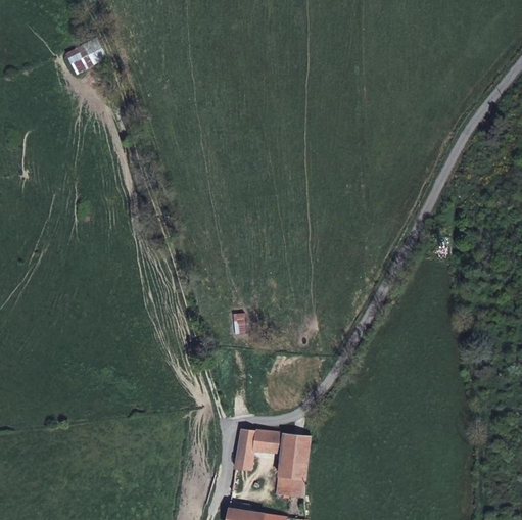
[(97,37),(64,52),(74,72),(105,57),(97,37)]
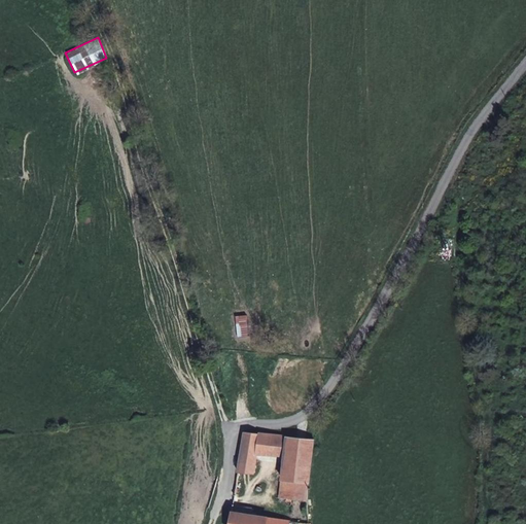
[(259,337),(260,325),(241,324),(241,336),(259,337)]
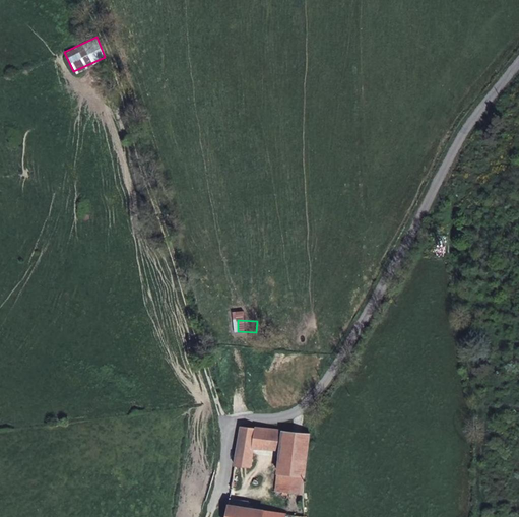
[(236,465),(251,468),(254,447),(257,428),(242,427),(236,465)]
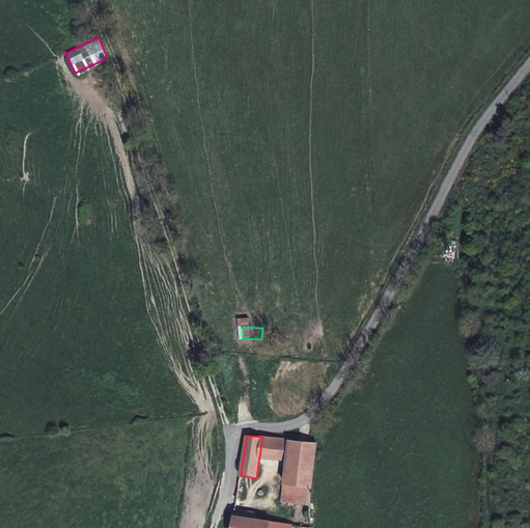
[(290,440),(262,437),(259,456),(287,460),(290,440)]
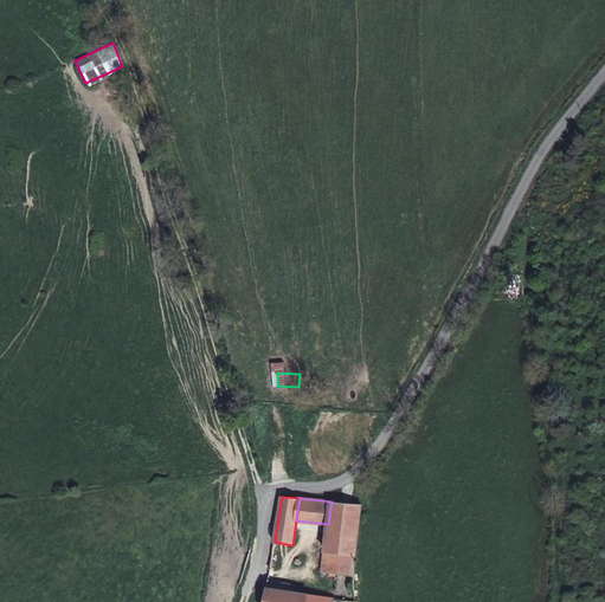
[(332,502),(328,524),(321,571),(351,574),(361,504),(332,502)]
